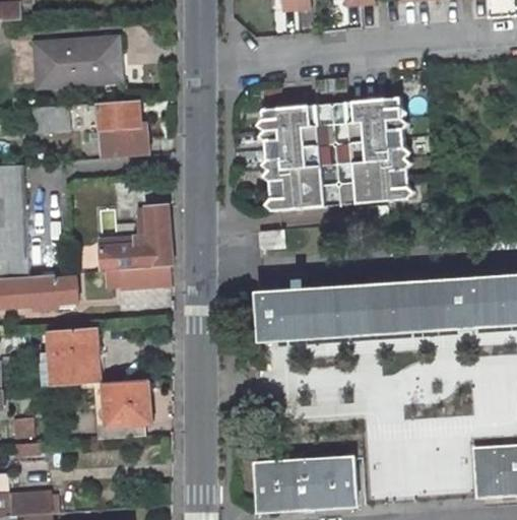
[(1,0),(2,5),(0,5),(0,21),(3,21),(30,19),(30,14),(29,0),(1,0)]
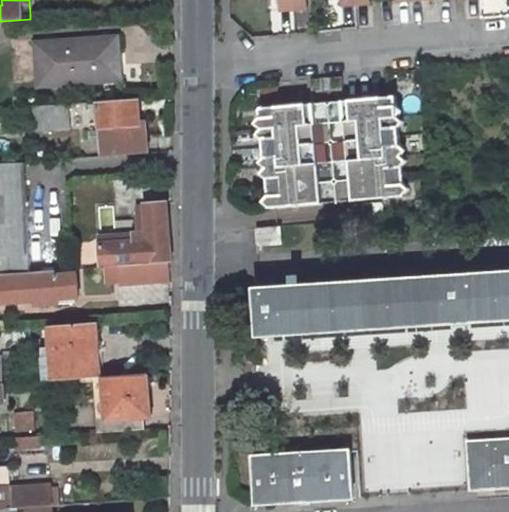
[(276,0),(277,10),(291,9),(290,0),(276,0)]
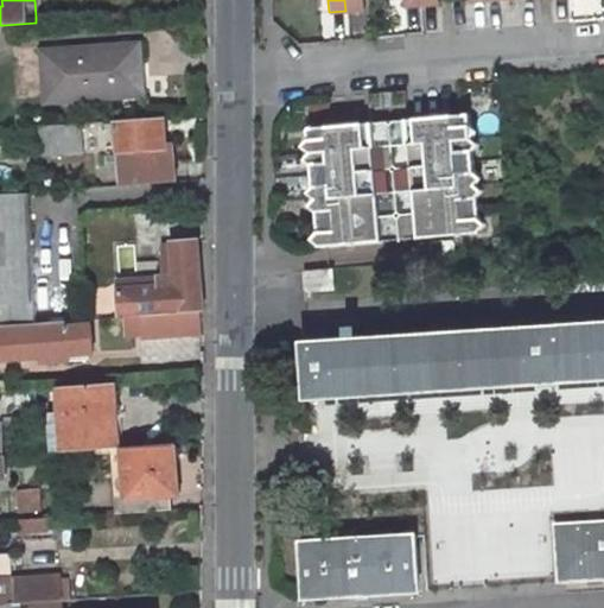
[(361,0),(344,0),(345,11),(362,10),(361,0)]
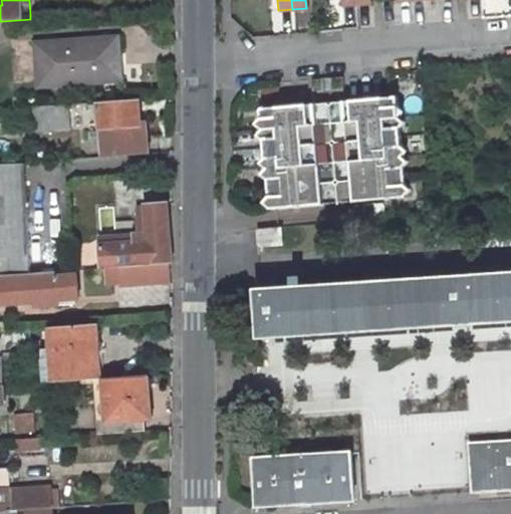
[(294,27),(291,9),(275,12),(279,30),(294,27)]
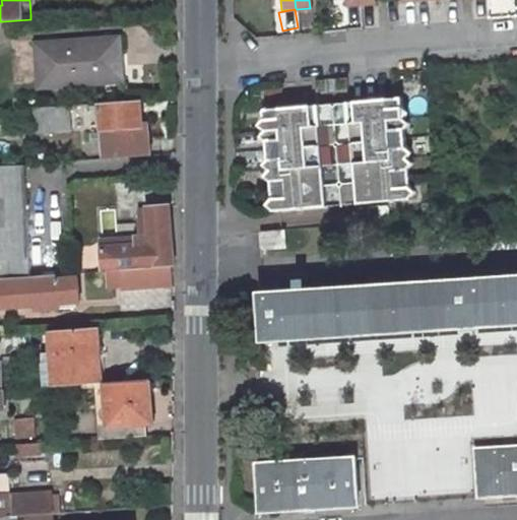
[(120,81),(117,38),(34,44),(37,87),(120,81)]
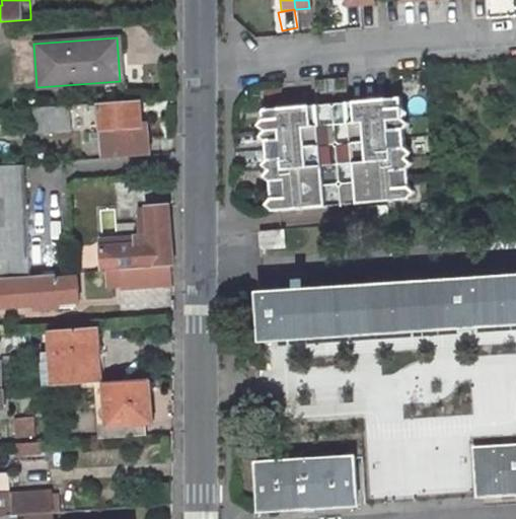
[(345,77),(333,78),(334,90),(345,90),(345,77)]
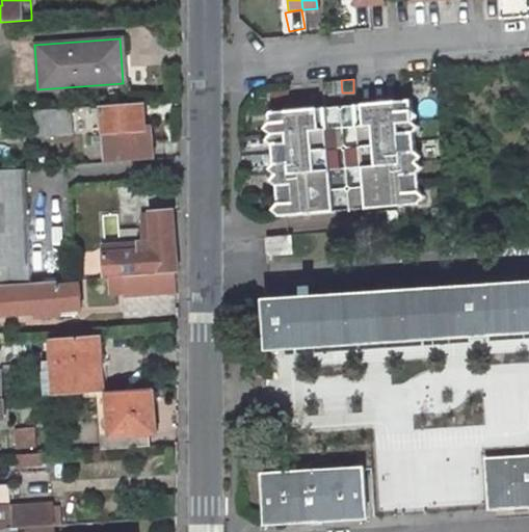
[(332,81),(319,82),(321,95),(333,94),(332,81)]
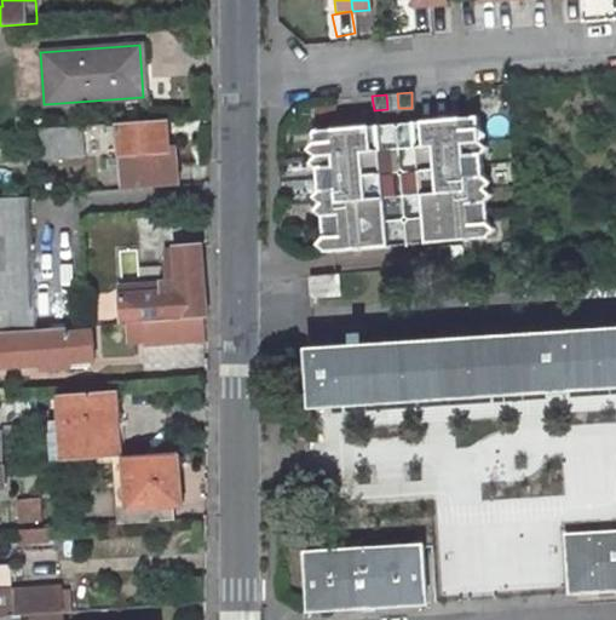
[(314,108),(315,128),(333,127),(332,107),(314,108)]
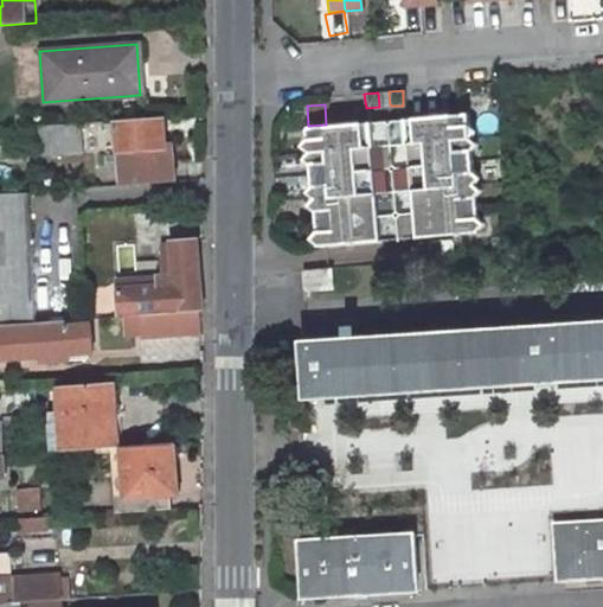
[(468,126),(467,114),(461,114),(403,120),(415,238),(475,234),(482,224),(476,218),(474,197),(479,191),(473,185),(479,178),(472,172),(469,151),(476,145),(469,139),(475,132),(468,126)]
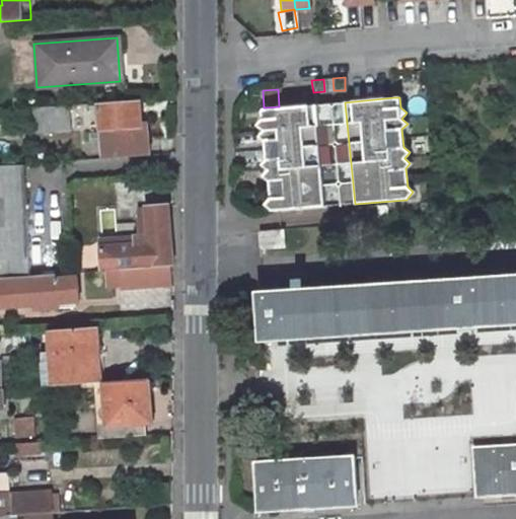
[(138,100),(97,103),(101,159),(141,156),(139,125),(138,100)]
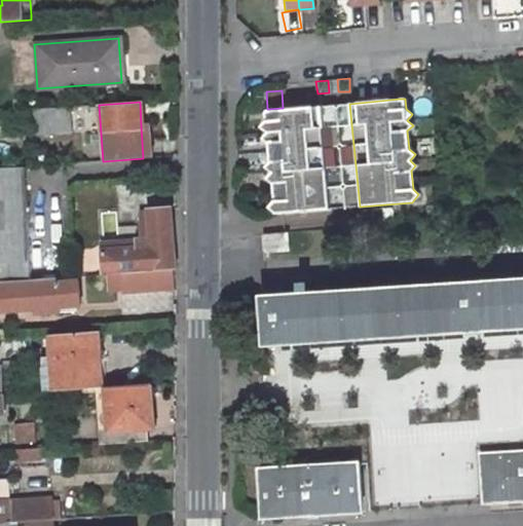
[(328,209),(360,207),(349,104),(339,105),(335,108),(332,106),(320,107),(328,209)]
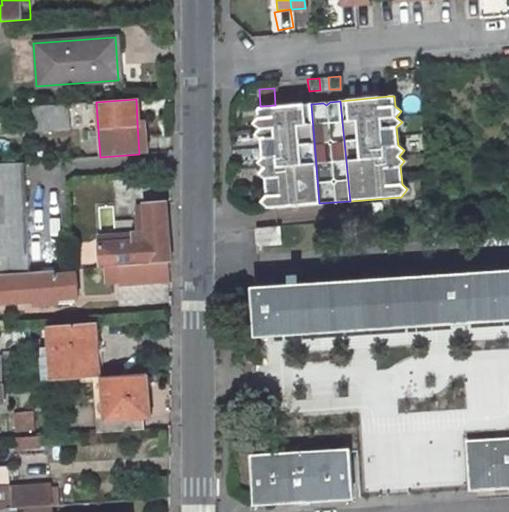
[(68,128),(66,104),(32,107),(34,130),(68,128)]
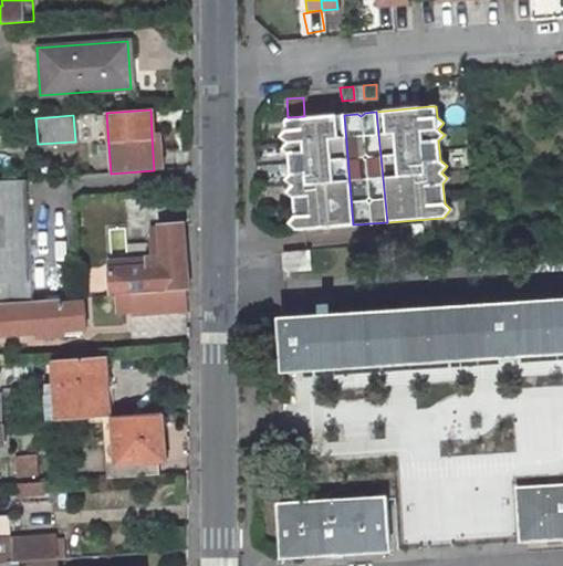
[(353,224),(344,115),(337,115),(302,118),(291,118),(287,119),(284,122),(287,130),(281,136),(288,142),(281,149),(288,154),(290,174),(284,180),(291,186),(285,192),(292,197),(293,217),(288,223),(294,229),(294,230),(353,224)]
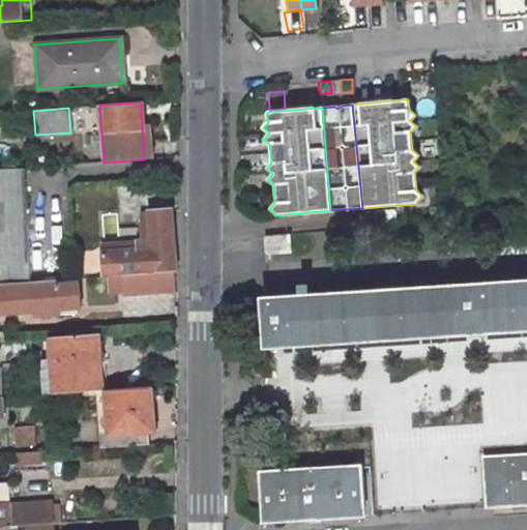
[(149,126),(142,127),(144,159),(151,158),(149,126)]
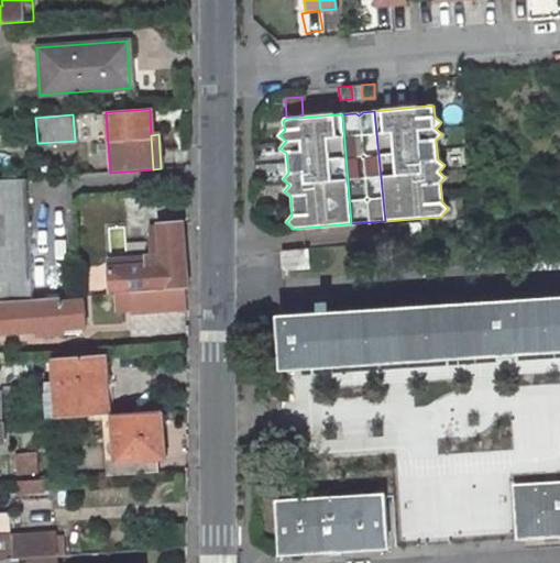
[(0,301),(30,299),(24,179),(0,180),(0,301)]
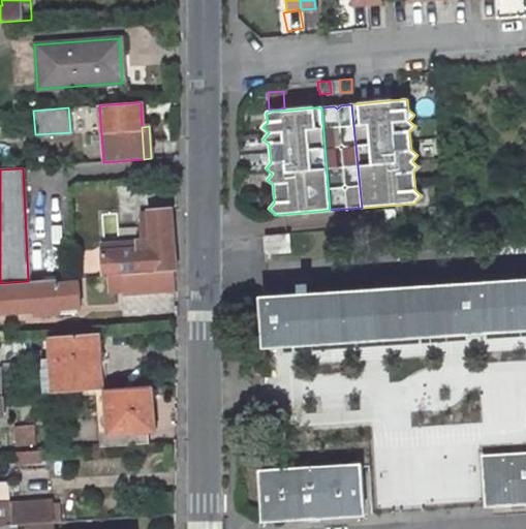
[(113,252),(101,253),(102,276),(106,276),(121,275),(172,271),(175,271),(169,209),(147,211),(150,241),(113,244),(113,252)]
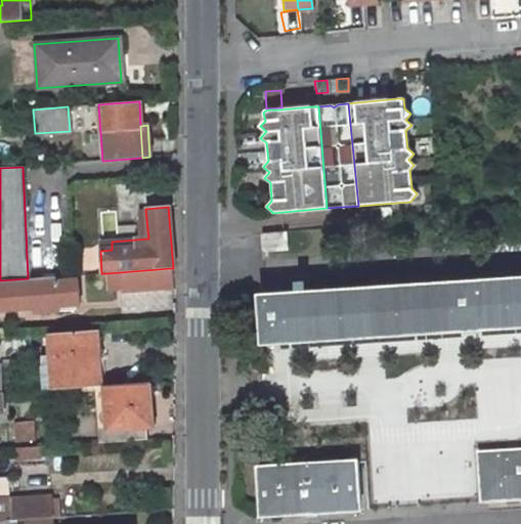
[(382,225),(380,207),(358,210),(359,227),(382,225)]
